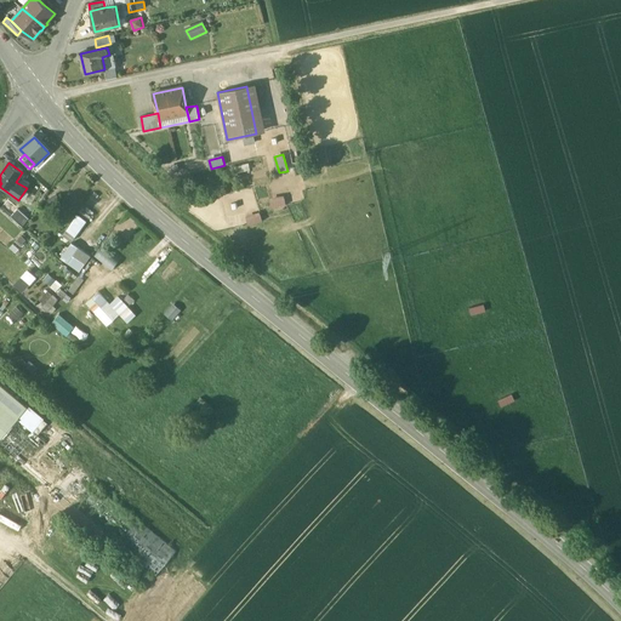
[(272,206),(288,205),(286,195),(271,197),(272,206)]
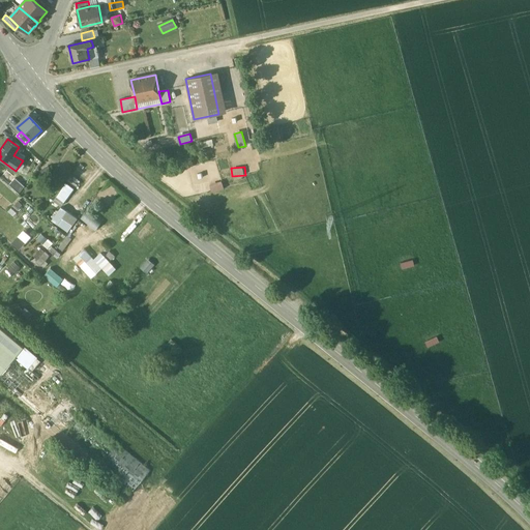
[(16,178),(9,185),(19,195),(25,186),(16,178)]
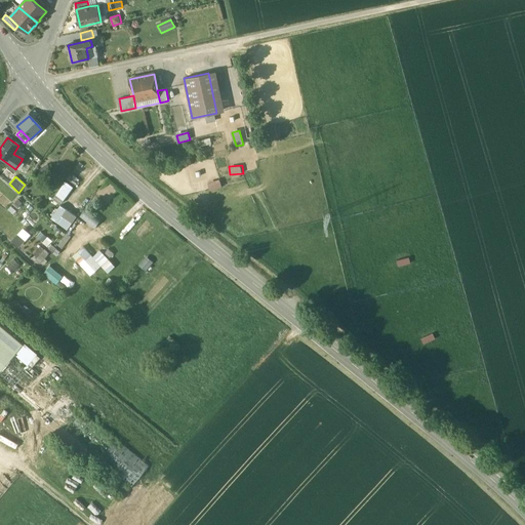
[(220,178),(208,183),(211,191),(224,187),(220,178)]
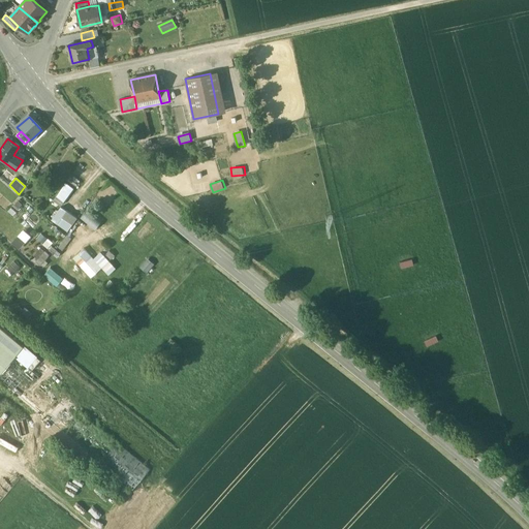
[(55,200),(62,206),(73,190),(66,185),(55,200)]
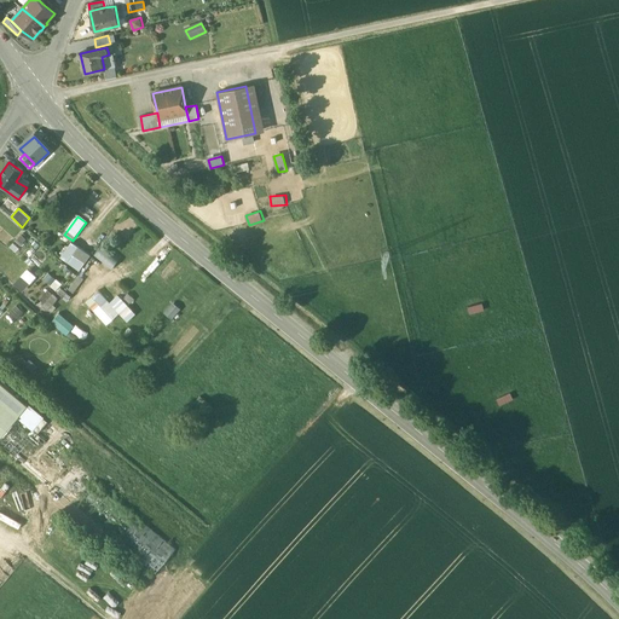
[(90,258),(71,244),(62,259),(79,271),(90,258)]
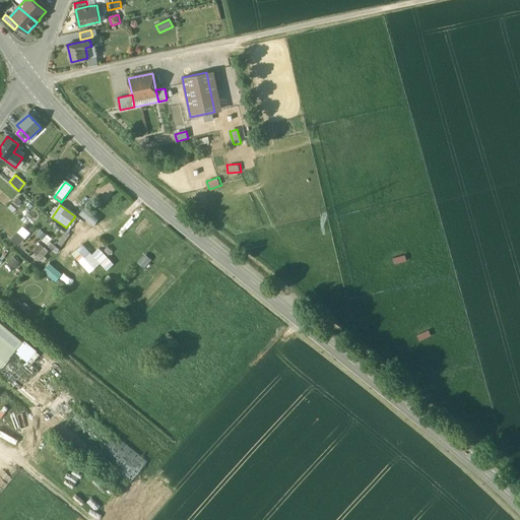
[(70,226),(78,234),(89,219),(81,212),(70,226)]
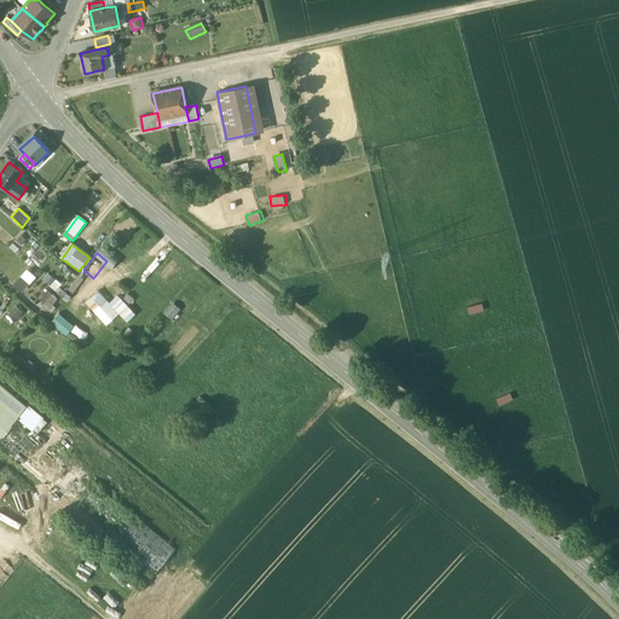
[(44,281),(58,290),(63,283),(48,273),(44,281)]
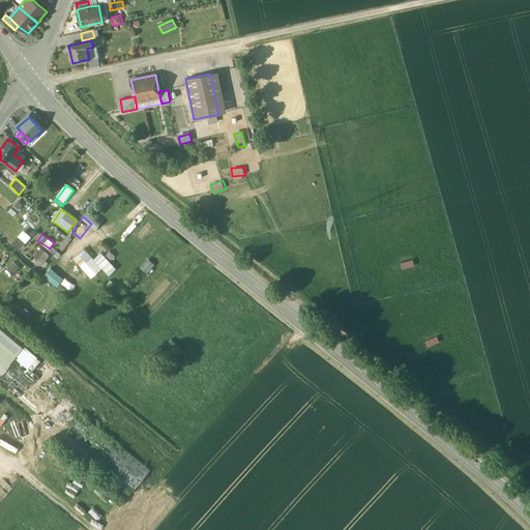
[(64,251),(72,238),(68,235),(60,248),(64,251)]
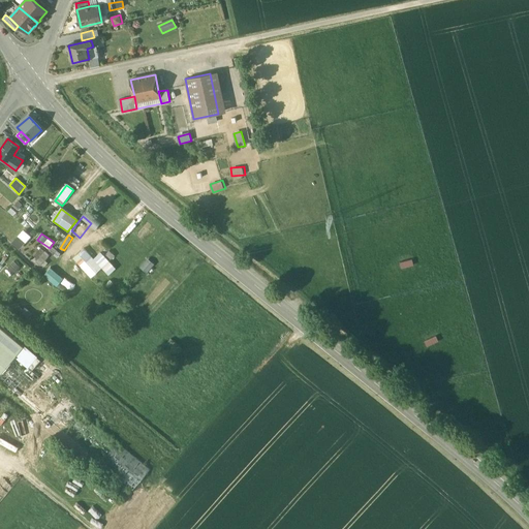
[(43,266),(51,254),(44,250),(37,262),(43,266)]
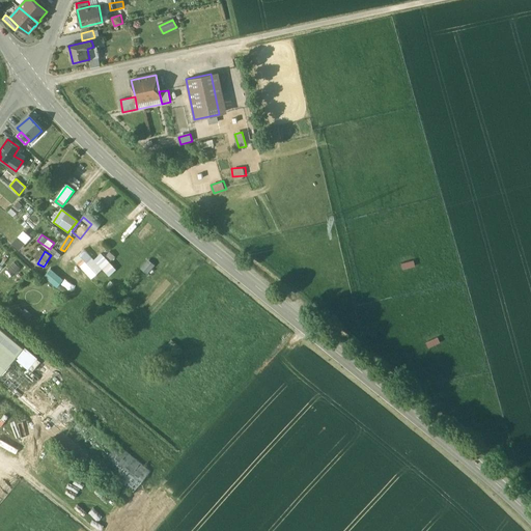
[(85,251),(76,259),(92,279),(102,271),(93,261),(85,251)]
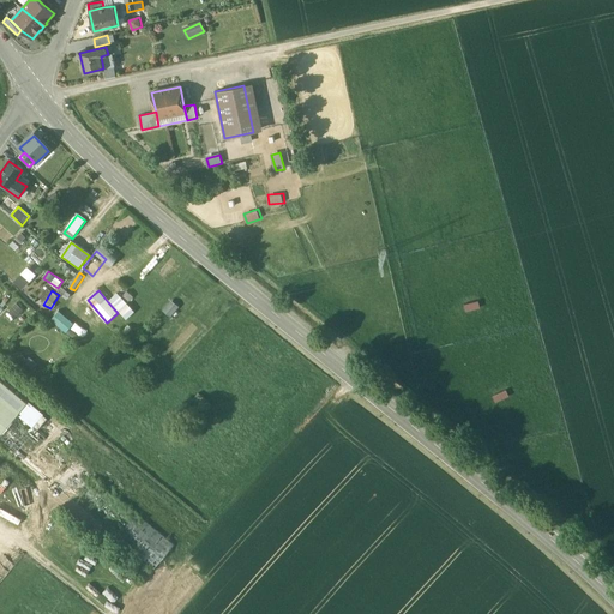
[(118,294),(108,302),(118,313),(127,305),(118,294)]
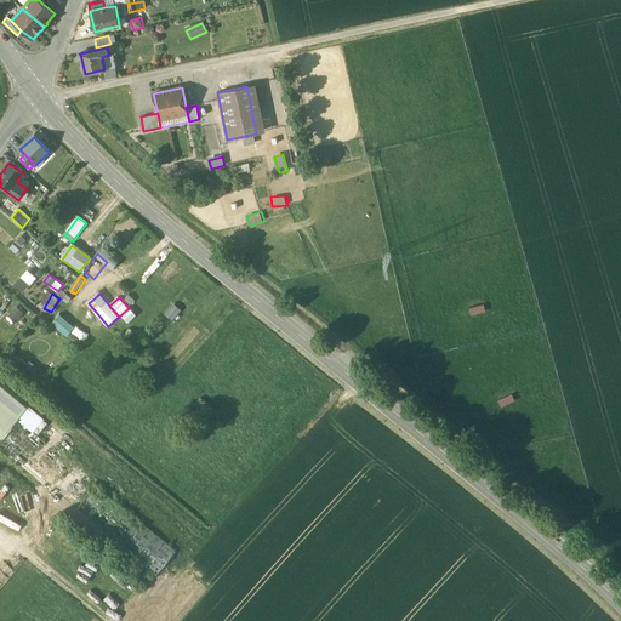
[(473,314),(488,312),(485,302),(471,306),(473,314)]
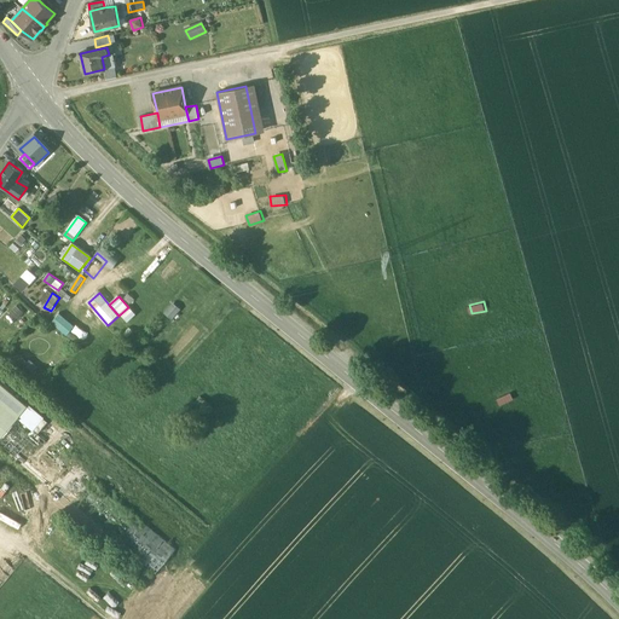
[(166,313),(172,319),(180,311),(173,305),(166,313)]
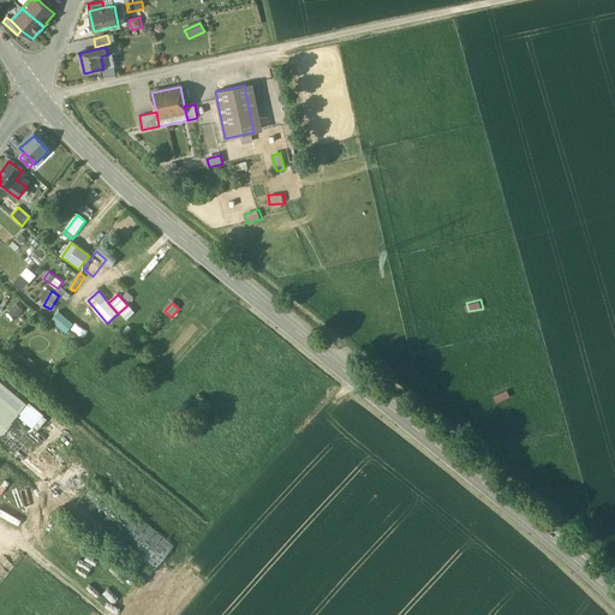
[(11,310),(18,316),(24,310),(18,304),(11,310)]
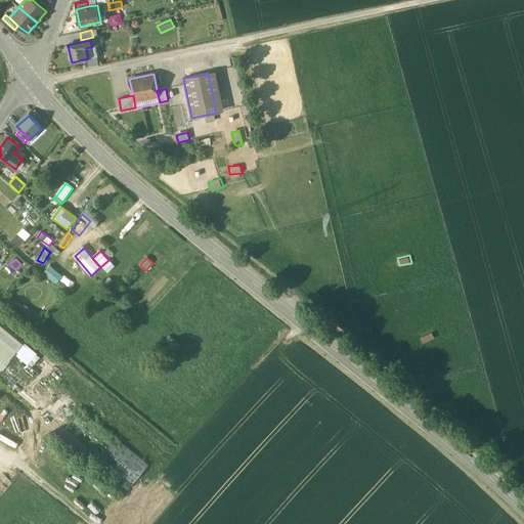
[(0,372),(15,353),(23,344),(0,324),(0,372)]
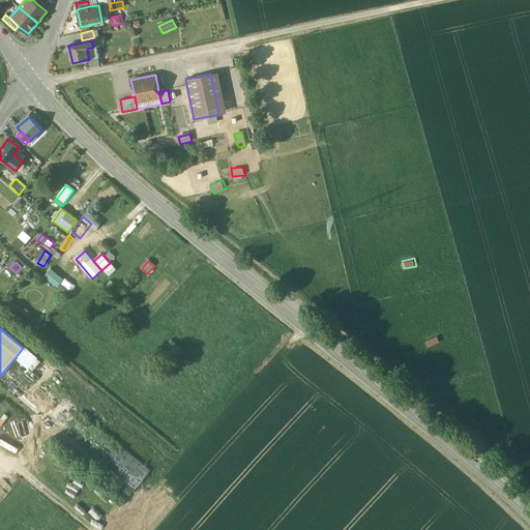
[(429,347),(441,342),(438,334),(425,340),(429,347)]
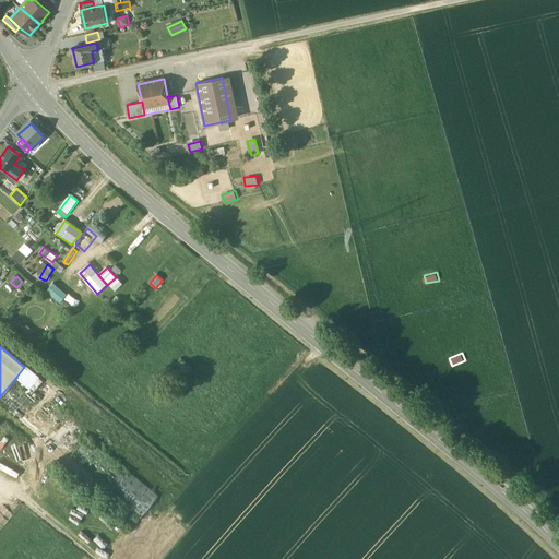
[(187,364),(181,358),(176,364),(182,369),(187,364)]
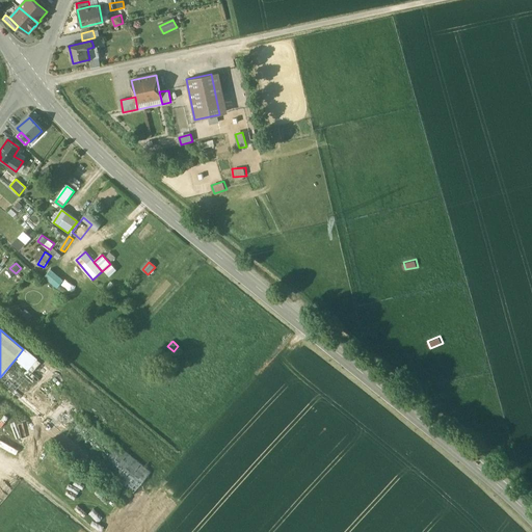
[(40,363),(23,349),(16,358),(32,372),(40,363)]
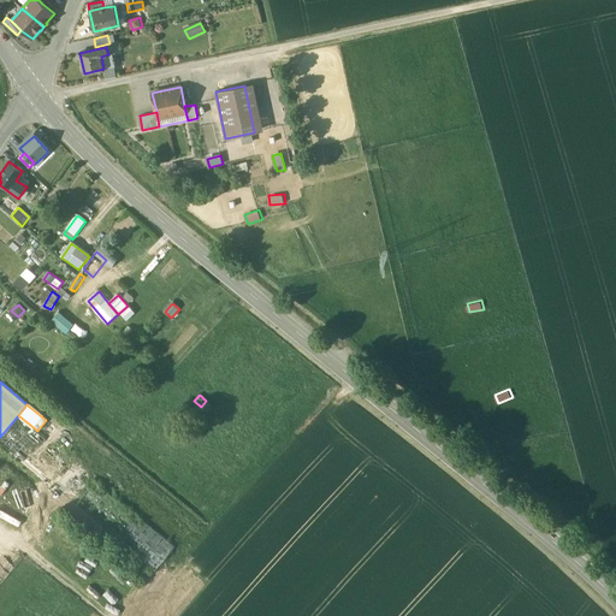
[(18,415),(0,437),(0,442),(154,572),(175,546),(37,431),(18,415)]
